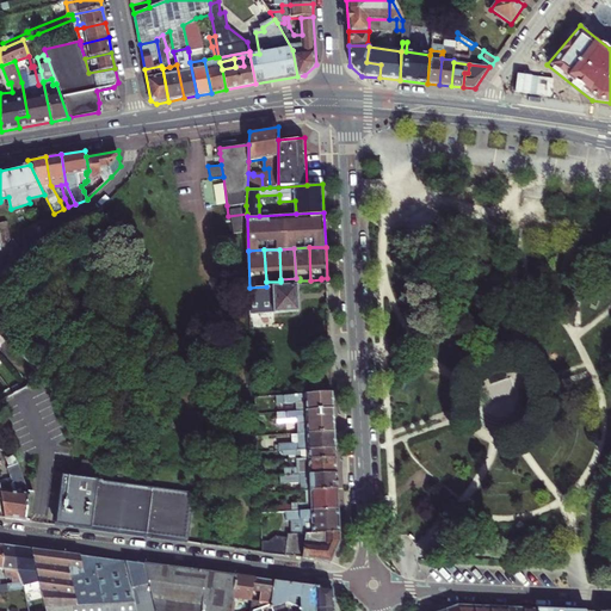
[(245,277),(226,278),(226,296),(245,296),(245,277)]
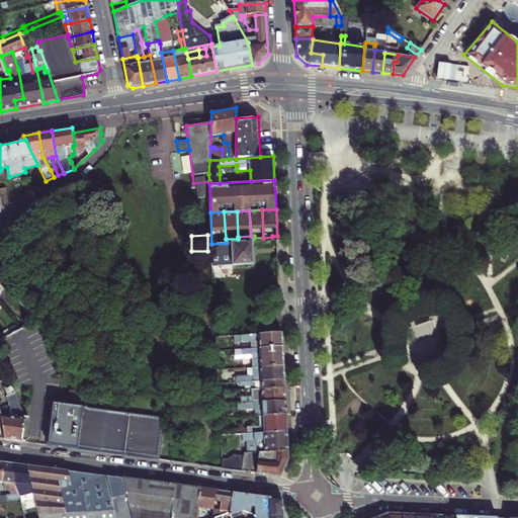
[(253,265),(252,242),(250,242),(242,243),(226,243),(211,244),(212,267),(253,265)]
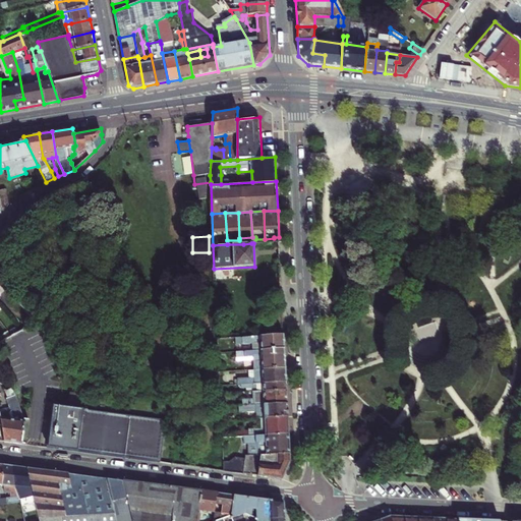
[(265,328),(266,336),(284,335),(283,327),(265,328)]
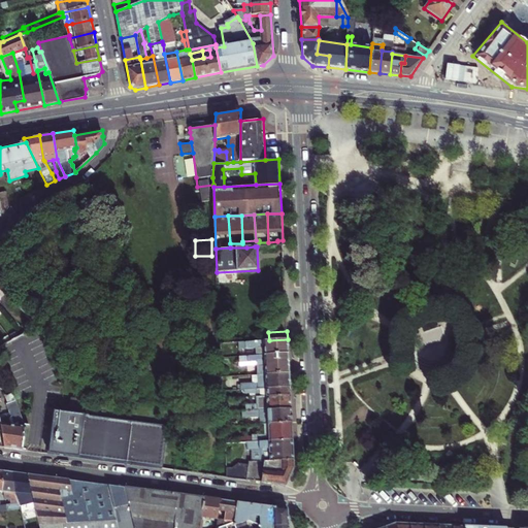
[(257,349),(257,355),(289,354),(288,339),(269,340),(240,342),(240,350),(257,349)]
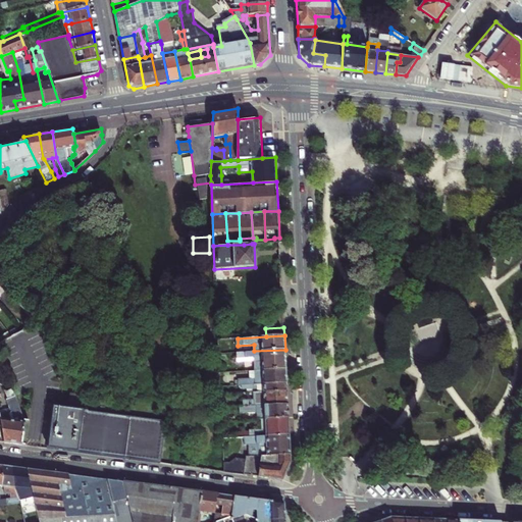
[(285,350),(254,351),(237,352),(238,358),(254,357),(255,371),(286,369),(285,350)]
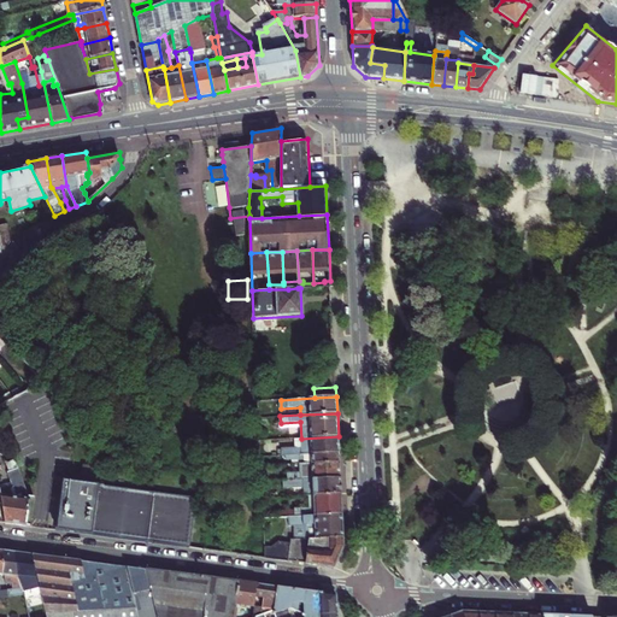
[(339,436),(301,439),(301,447),(281,448),(281,456),(301,454),(339,453),(339,436)]
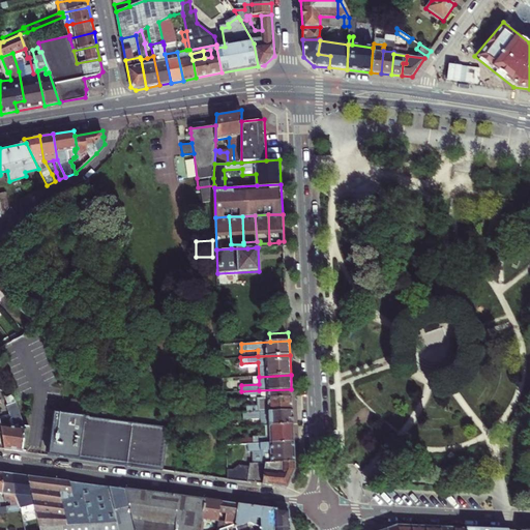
[(291,389),(259,390),(259,394),(260,399),(292,396),(291,389)]
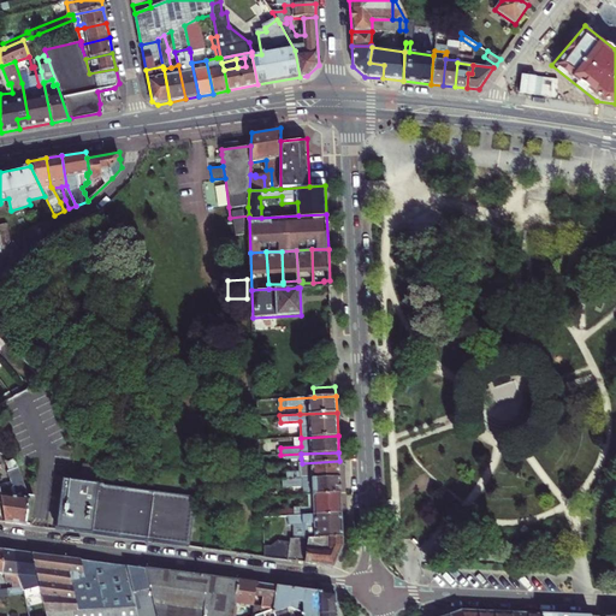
[(0,521),(27,525),(30,497),(31,493),(19,458),(15,458),(17,468),(12,469),(18,485),(5,487),(0,475),(0,521)]
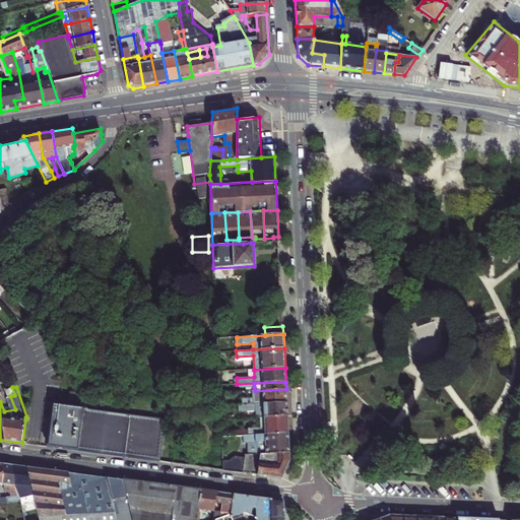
[(286,389),(255,391),(253,391),(253,397),(243,398),(243,400),(234,400),(235,405),(286,402),(286,389)]
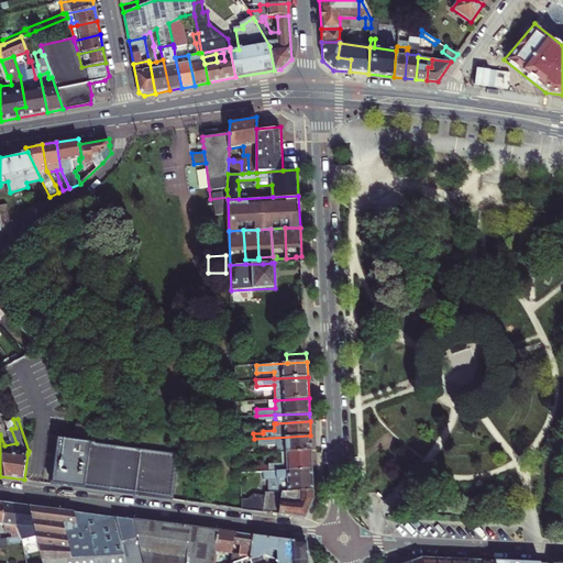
[(310,435),(254,439),(252,439),(253,445),(276,444),(277,452),(283,452),(311,451),(310,435)]
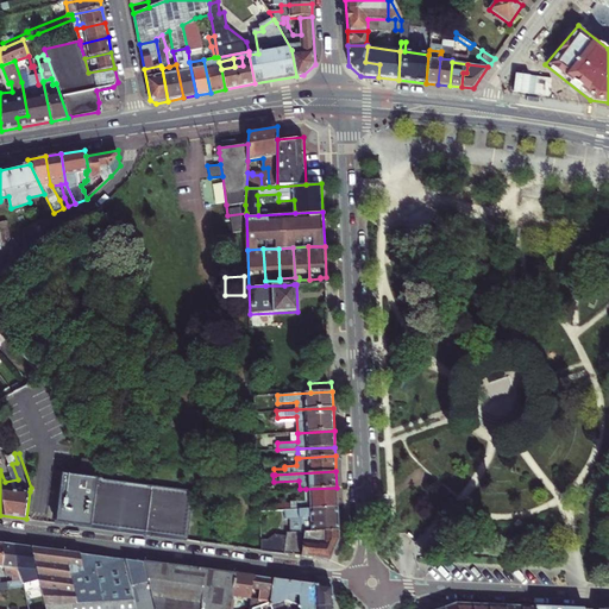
[(90,527),(188,540),(194,493),(96,479),(62,475),(56,522),(90,527)]
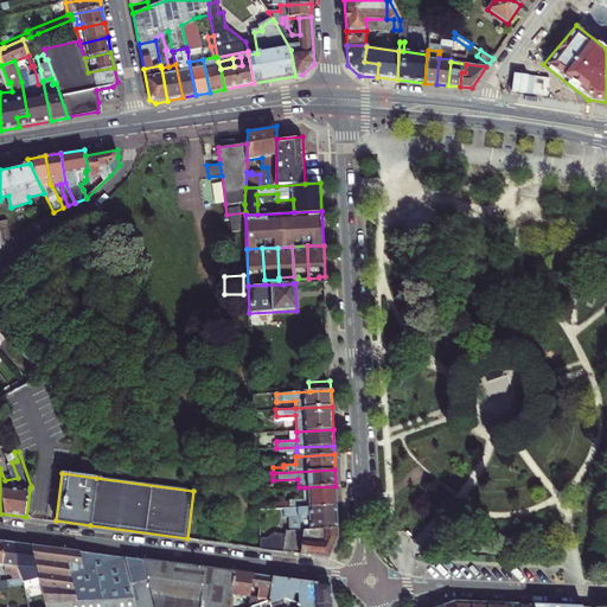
[(274,509),(285,509),(337,506),(336,486),(305,487),(305,499),(291,499),(291,503),(281,503),(274,505),(274,509)]
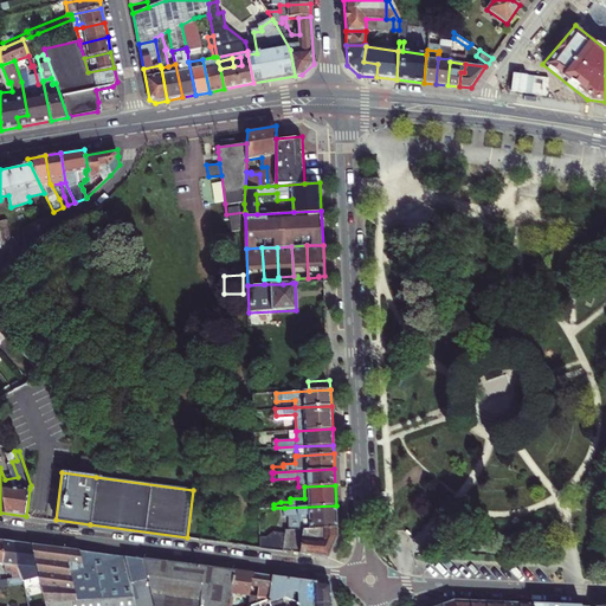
[(290,529),(322,528),(337,528),(336,505),(284,508),(284,516),(290,516),(290,529)]
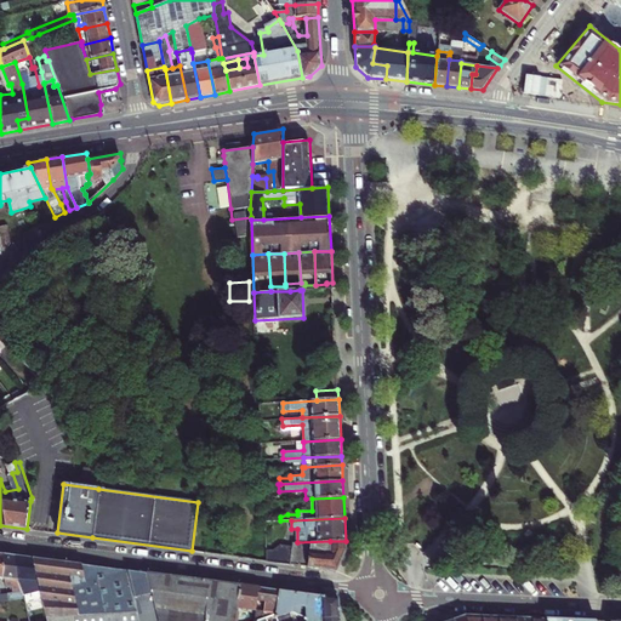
[(330,541),(297,542),(294,543),(294,546),(290,564),(301,565),(302,560),(308,562),(309,552),(330,553),(330,541)]
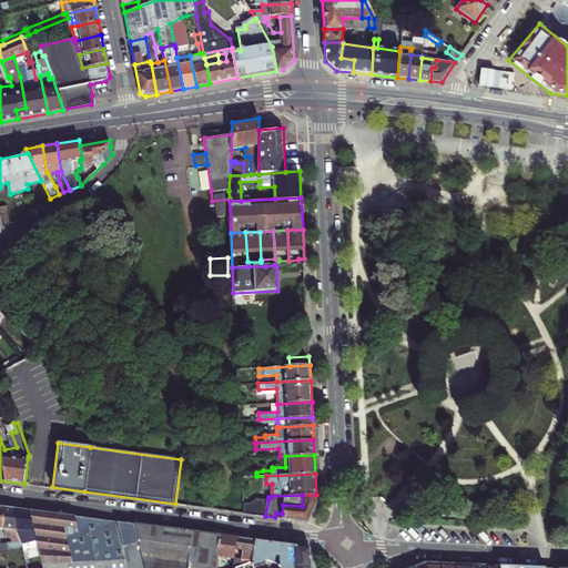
[(307,521),(316,505),(316,495),(302,495),(302,506),(283,505),(282,514),(276,513),(275,517),(307,521)]
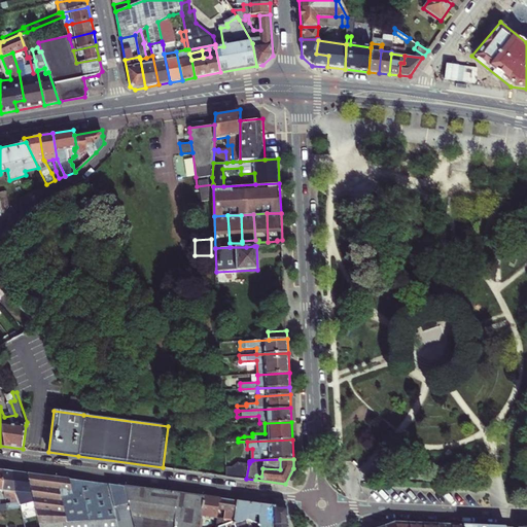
[(226,477),(246,479),(249,463),(238,462),(231,466),(225,466),(226,477)]
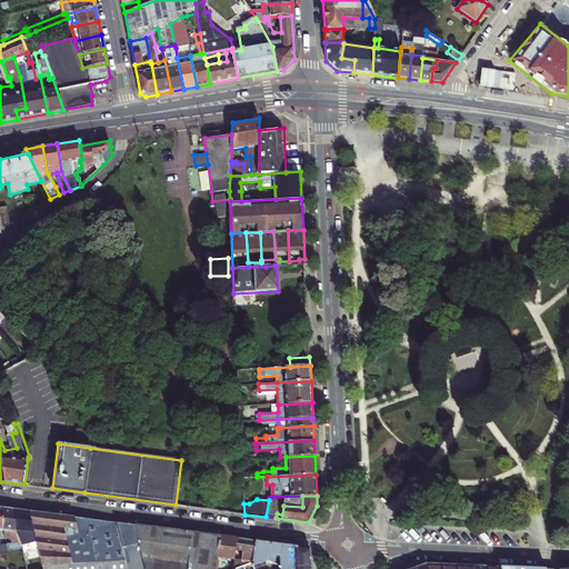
[(13,509),(3,508),(5,530),(17,532),(13,509)]
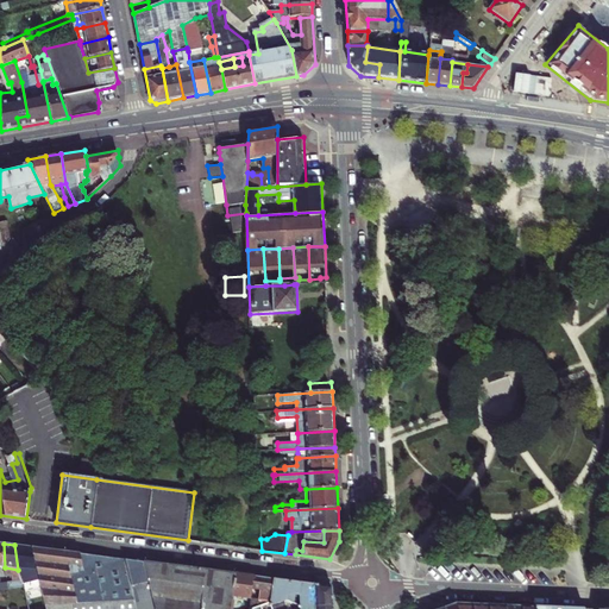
[(42,589),(31,547),(14,545),(18,570),(26,594),(42,589)]
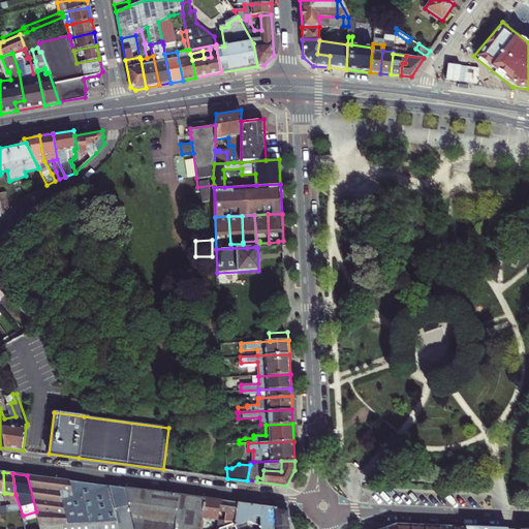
[(72,497),(69,480),(27,475),(36,511),(39,523),(40,525),(63,524),(67,523),(61,500),(72,497)]
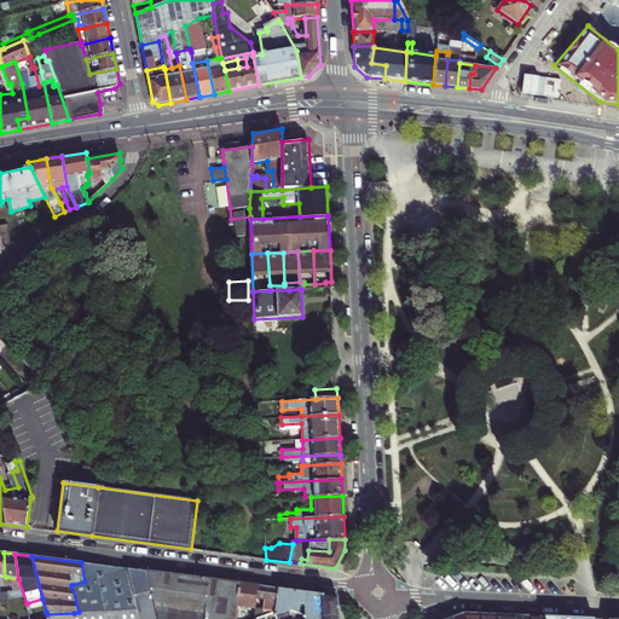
[(81,612),(90,611),(98,611),(105,609),(114,609),(122,608),(129,608),(138,607),(128,568),(81,562),(85,582),(71,585),(79,612),(81,612)]
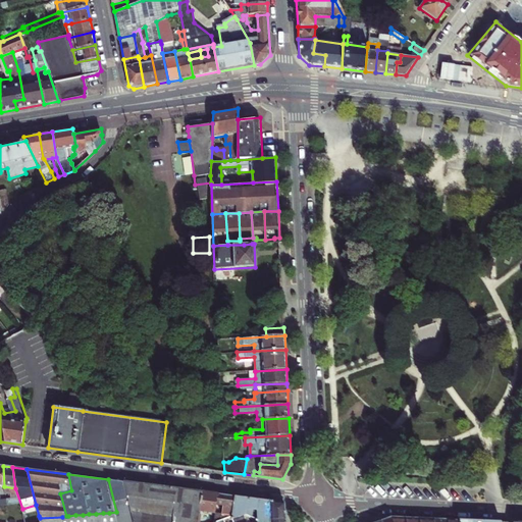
[(134,521),(124,482),(108,479),(116,512),(118,521),(134,521)]
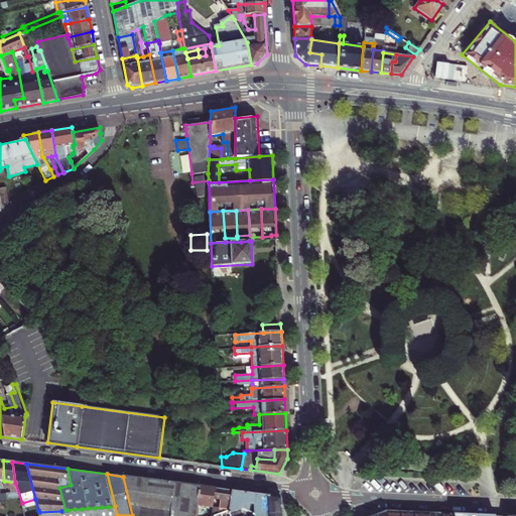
[(198,505),(200,487),(123,477),(132,515),(196,515),(197,508),(198,505)]
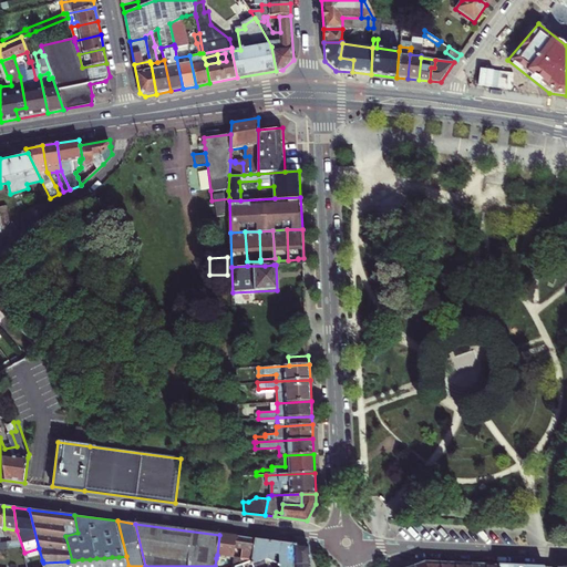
[(236,537),(219,535),(217,555),(234,556),(235,549),(236,537)]
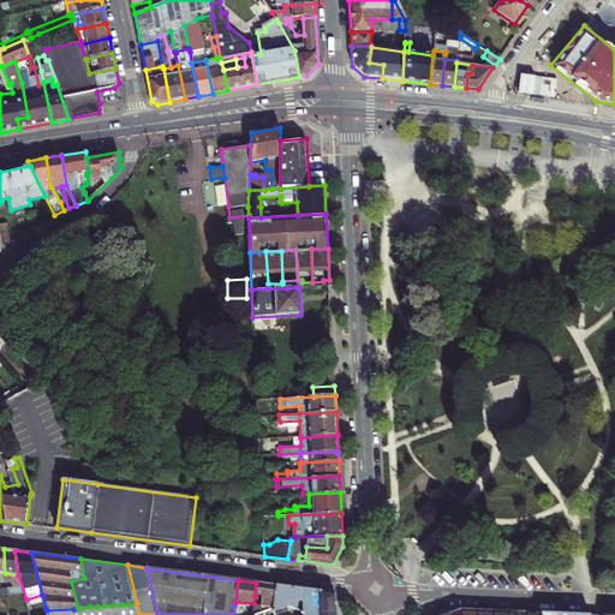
[(274,609),(278,585),(256,583),(255,596),(262,596),(262,603),(266,604),(264,613),(274,609)]
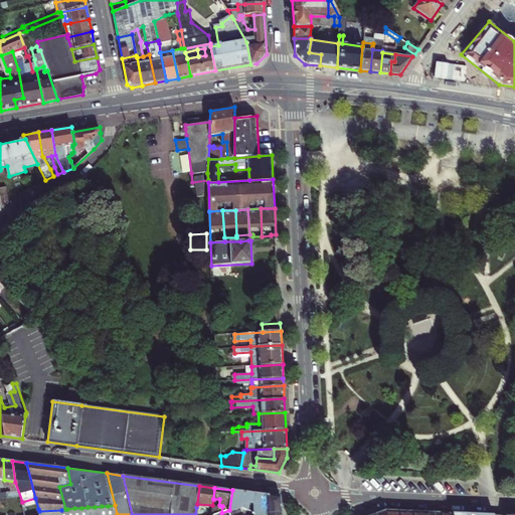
[(245,492),(232,490),(229,510),(229,512),(241,508),(244,507),(245,492)]
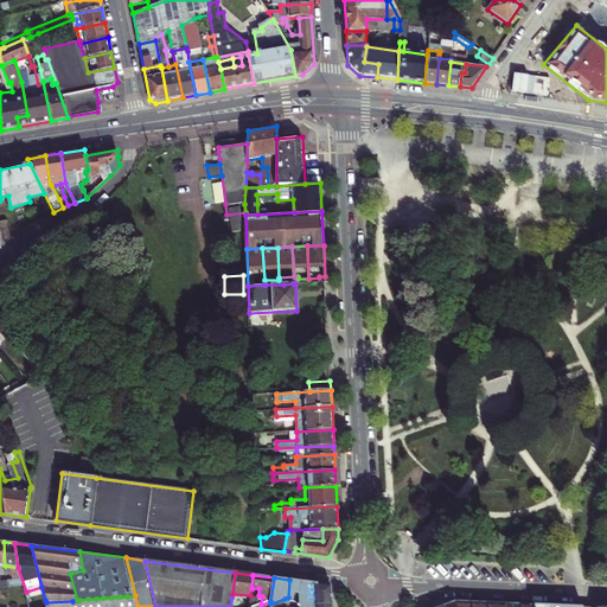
[(331,586),(289,580),(288,598),(300,605),(323,604),(323,606),(332,605),(331,586)]
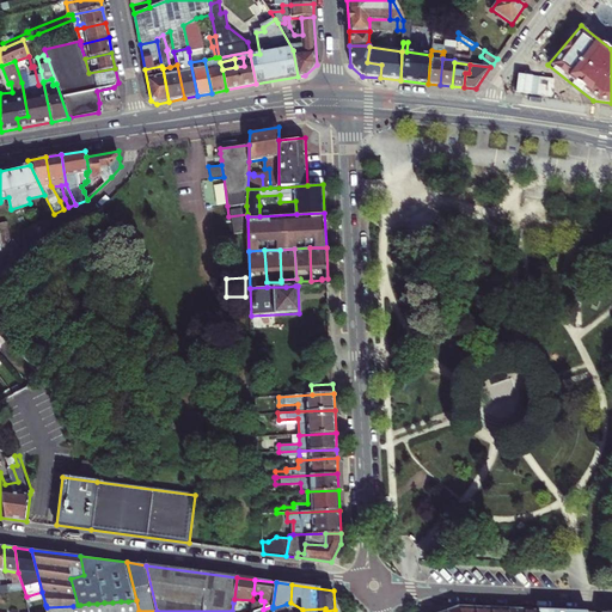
[(47,607),(47,611),(139,611),(136,600),(128,601),(121,601),(112,603),(104,603),(97,604),(89,604),(80,605),(78,605),(73,606),(47,607)]
